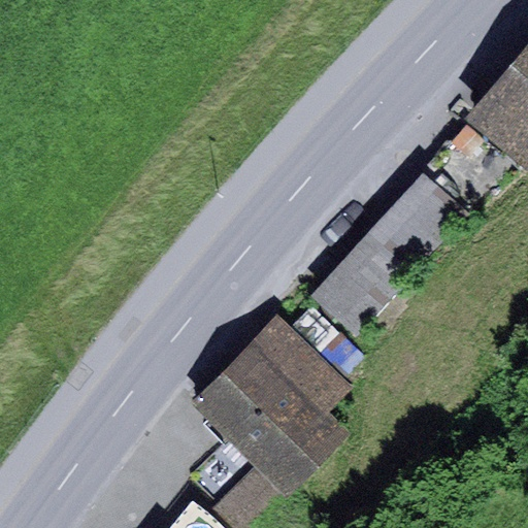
[(527,43),(465,117),(527,169),(527,43)]
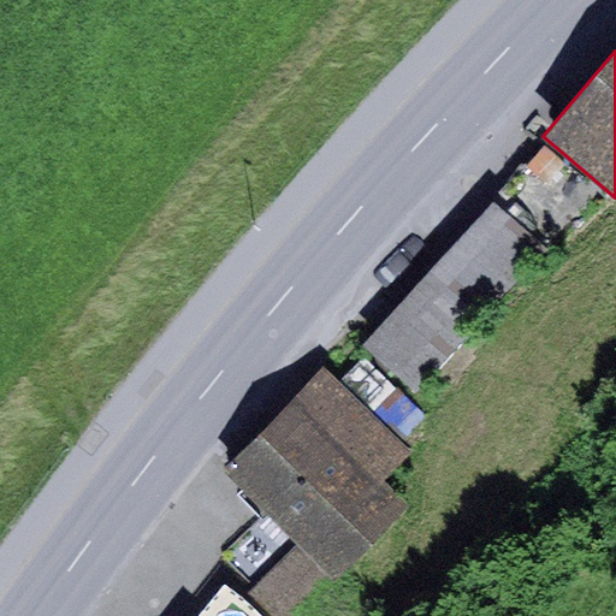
[(545,144),(499,193),(556,244),(602,196),(545,144)]
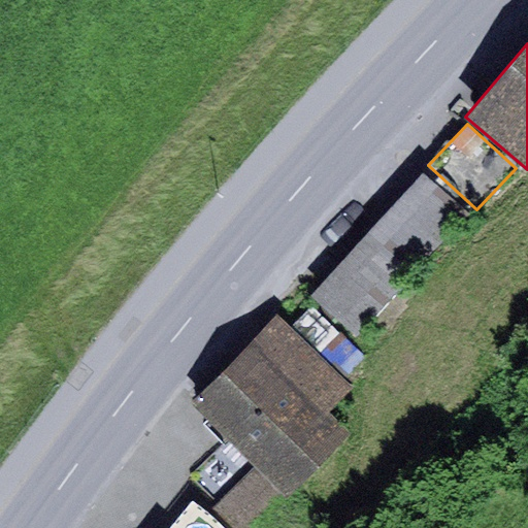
[(424,171),(311,297),(356,337),(469,211),(424,171)]
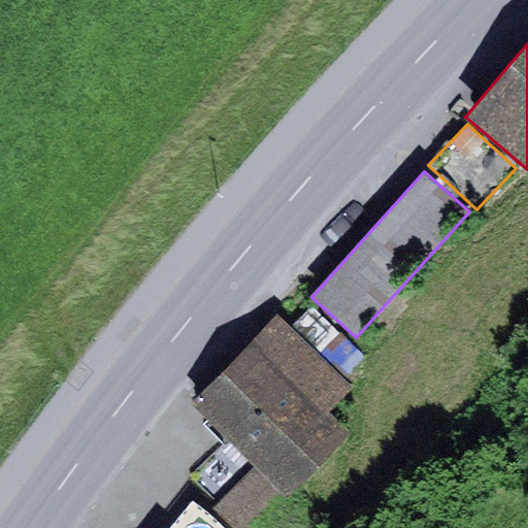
[(352,389),(279,317),(195,401),(257,462),(210,508),(230,527),(255,527),(350,433),(328,413),(352,389)]
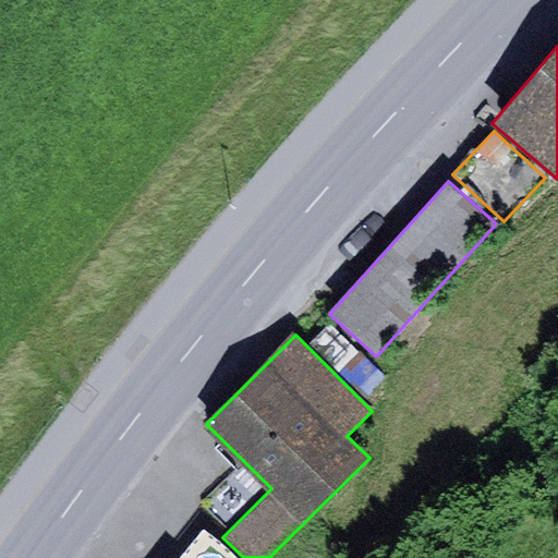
[(196,557),(215,536),(205,528),(180,557),(196,557)]
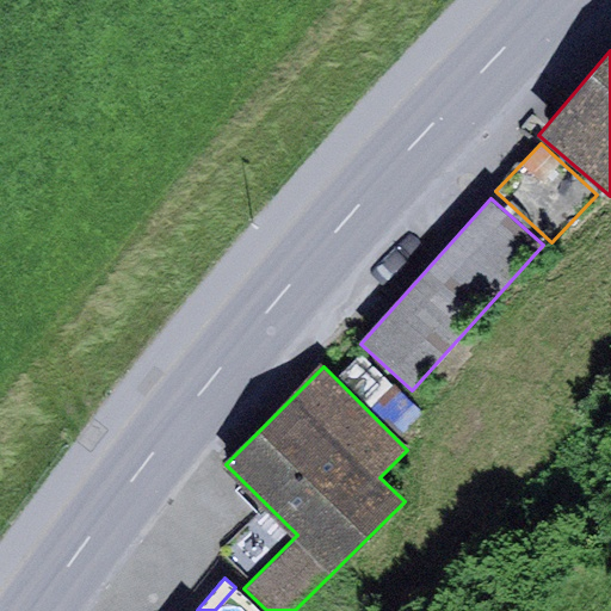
[(215,610),(260,610),(235,587),(215,610)]
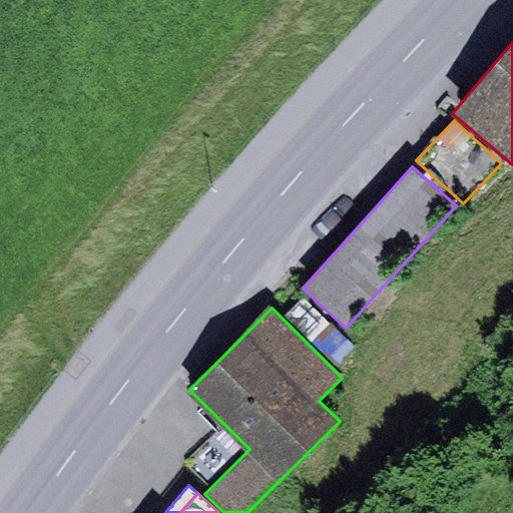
All buildings are outlined.
